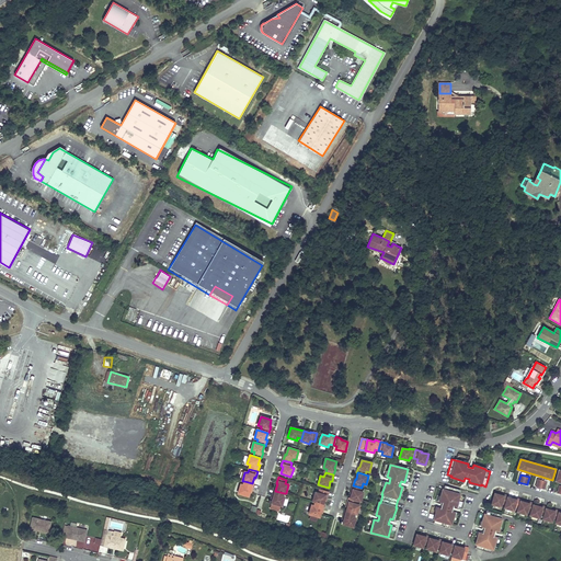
[(547,481),(538,479),(536,487),(540,488),(544,489),(547,481)]
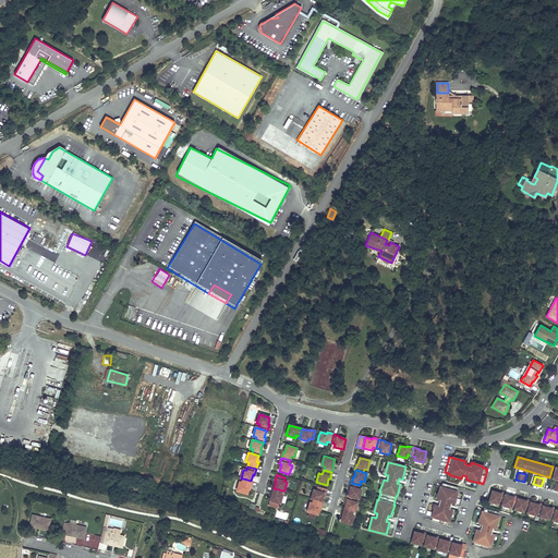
[(251,481),(243,478),(242,482),(240,482),(237,490),(247,494),(249,490),(251,481)]
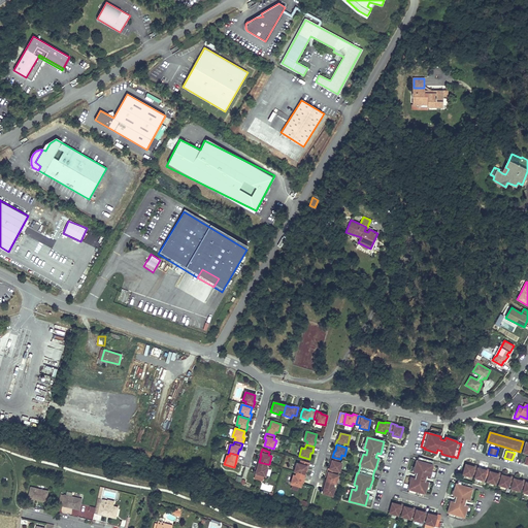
[(340,459),(332,457),(330,462),(332,463),(330,469),(336,471),(339,472),(342,463),(339,462),(340,459)]
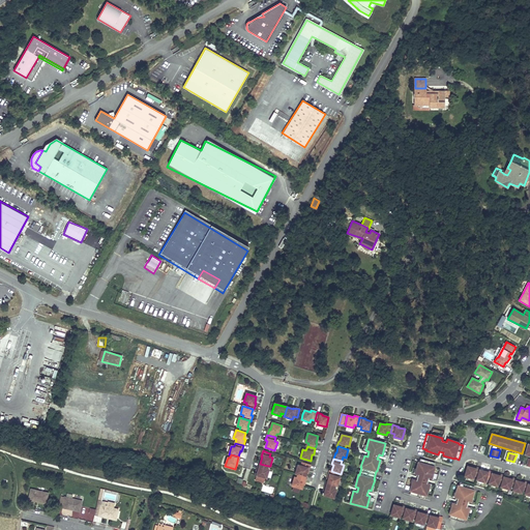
[(435,463),(420,459),(419,463),(418,463),(415,474),(418,475),(416,479),(414,479),(410,491),(411,491),(410,495),(424,499),(425,495),(427,496),(430,483),(427,482),(429,478),(432,479),(435,467),(434,467),(435,463)]
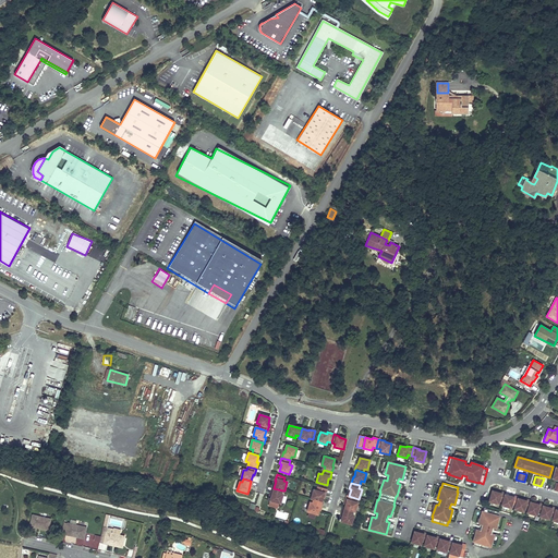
[(327,489),(318,486),(317,490),(314,489),(312,498),(314,499),(322,501),(324,495),(325,495),(327,489)]
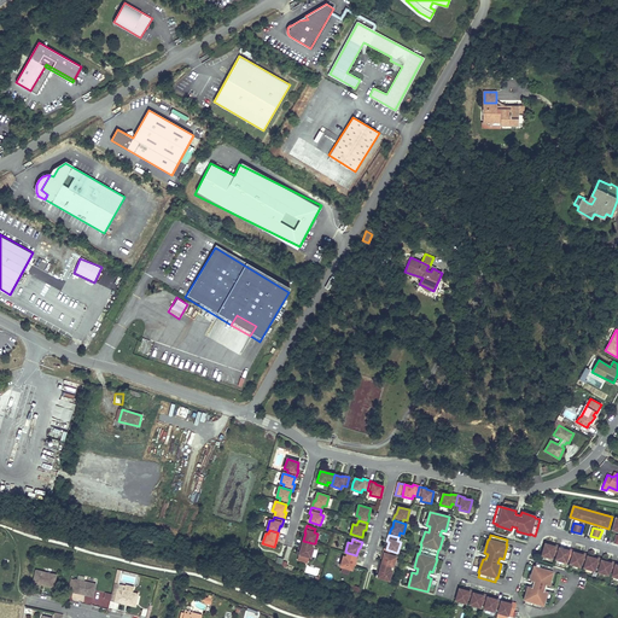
[(299,554),(310,558),(314,548),(312,547),(313,543),(303,541),(301,551),(299,554)]
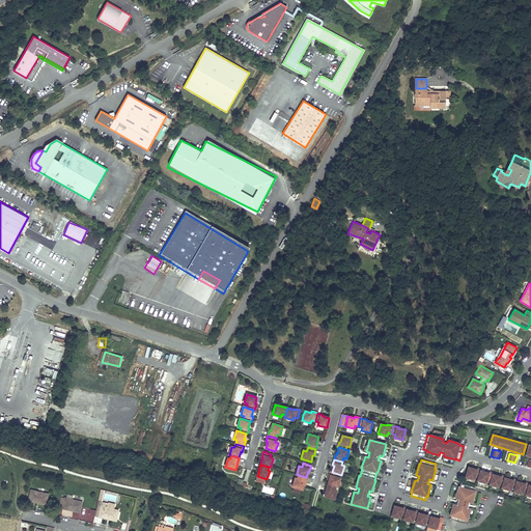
[(475,469),(469,468),(466,477),(474,479),(475,476),(478,477),(480,471),(481,471),(481,470),(475,468),(475,469)]
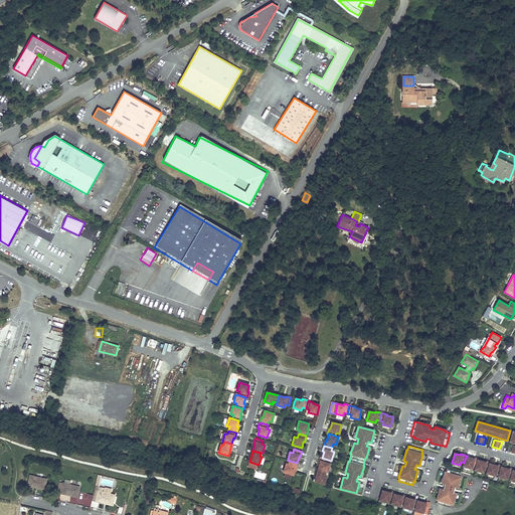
[(322,458),(320,457),(319,463),(320,463),(318,470),(326,472),(328,472),(330,464),(327,463),(328,460),(322,458)]
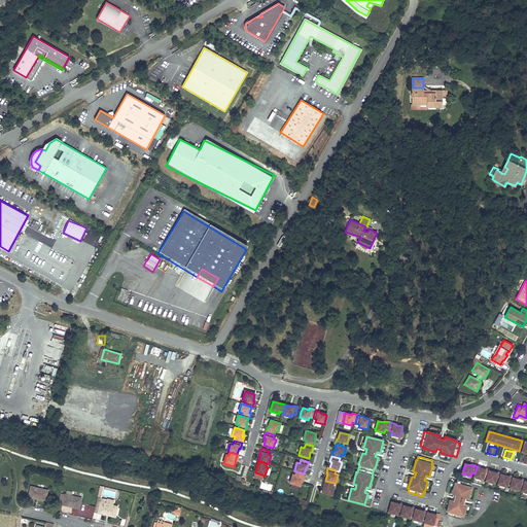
[(478,467),(477,467),(475,473),(475,477),(483,480),(484,477),(487,478),(489,470),(490,469),(484,467),(483,469),(478,467)]
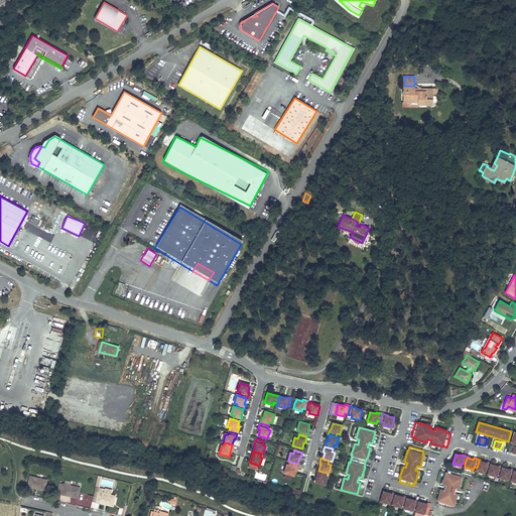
[(479,461),(477,468),(476,471),(484,473),(485,470),(489,471),(491,465),(491,464),(486,462),(485,463),(479,461)]
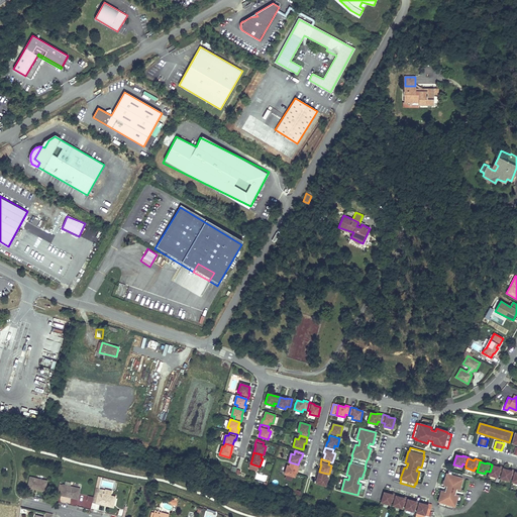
[(298,464),(291,462),(290,466),(288,466),(285,474),(295,477),(296,474),(298,464)]
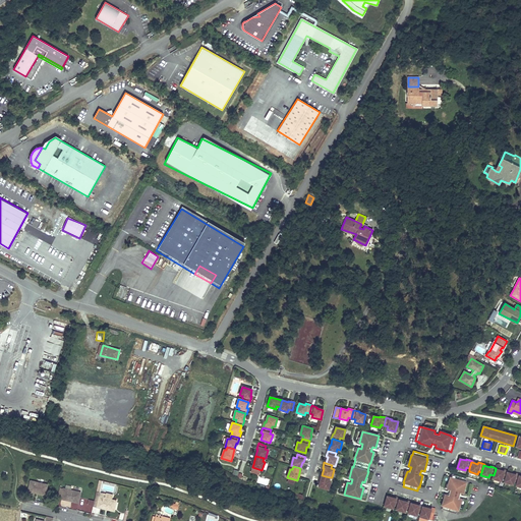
[(496,469),(494,475),(493,478),(501,481),(502,478),(505,479),(507,472),(508,471),(502,469),(502,471),(496,469)]
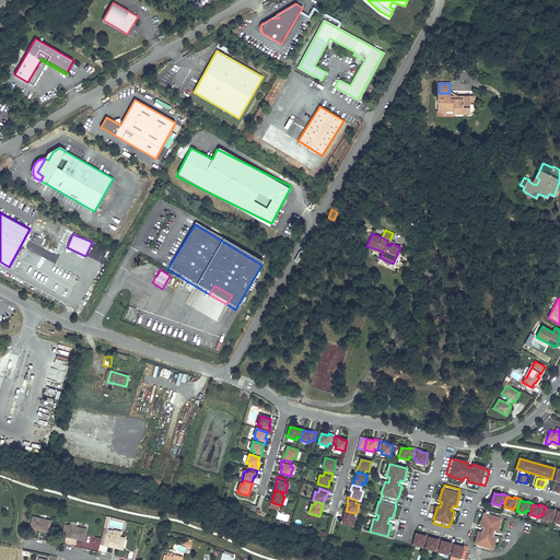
[(545,508),(543,515),(541,518),(551,521),(552,517),(556,518),(558,512),(559,510),(552,509),(551,510),(545,508)]
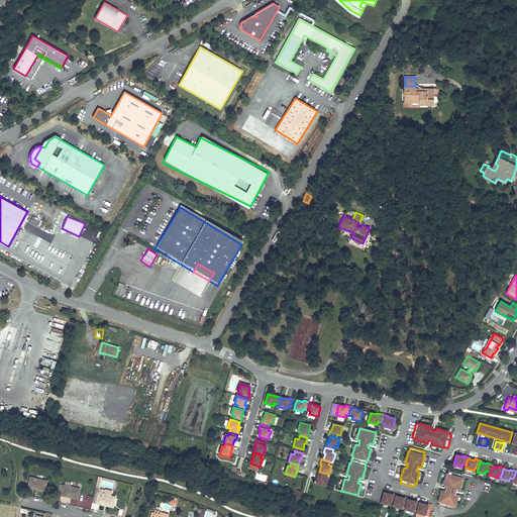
[(462,475),(448,471),(447,475),(446,474),(443,486),(446,486),(444,491),(442,490),(438,502),(439,502),(438,506),(452,510),(453,506),(454,506),(457,495),(455,494),(456,490),(459,490),(462,480),(462,479),(461,479),(462,475)]
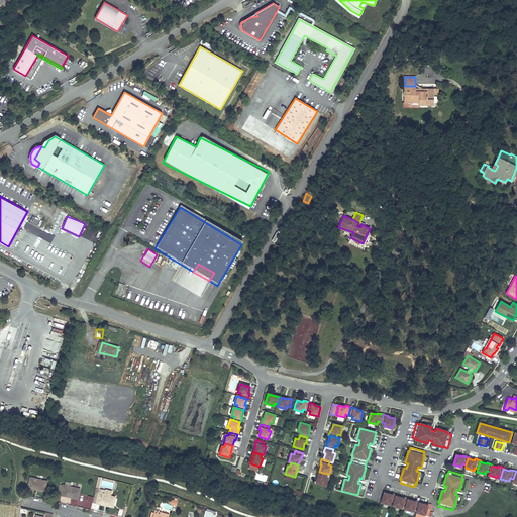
[(327,474),(319,472),(317,480),(316,483),(325,486),(328,478),(326,477),(327,474)]
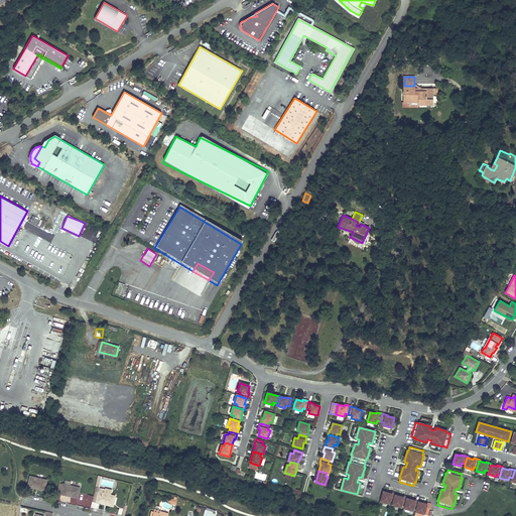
[(30,476),(27,487),(44,491),(47,480),(30,476)]
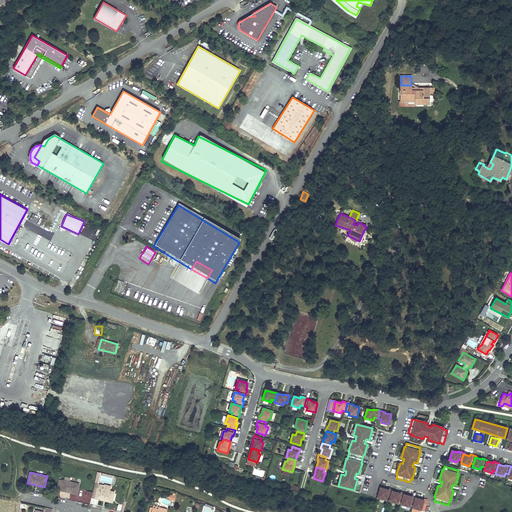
[(79,484),(62,480),(60,490),(77,494),(79,484)]
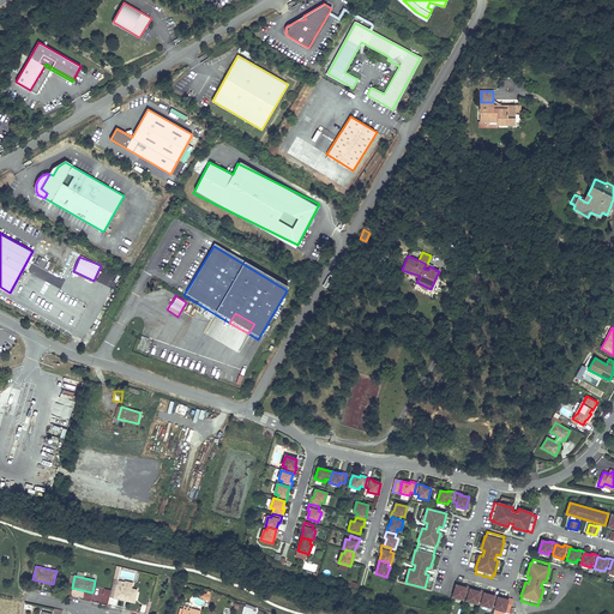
[(109,597),(114,597),(134,602),(137,590),(132,589),(125,587),(120,587),(121,581),(114,579),(109,597)]
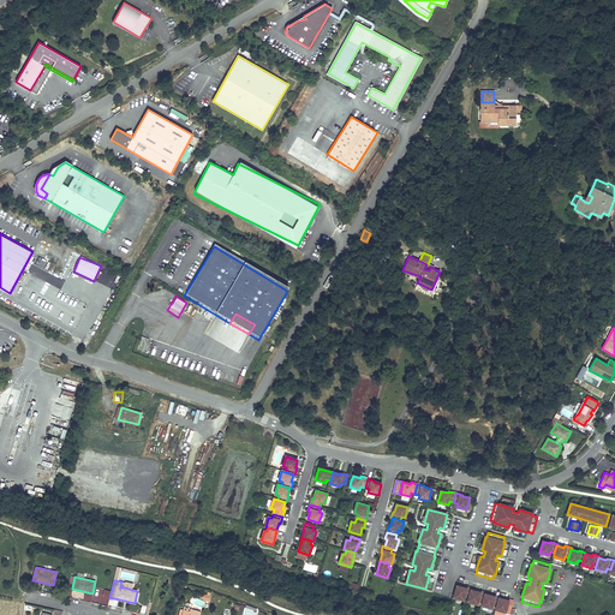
[(465,589),(457,586),(454,597),(464,601),(465,597),(469,598),(471,590),(472,589),(465,586),(465,589)]
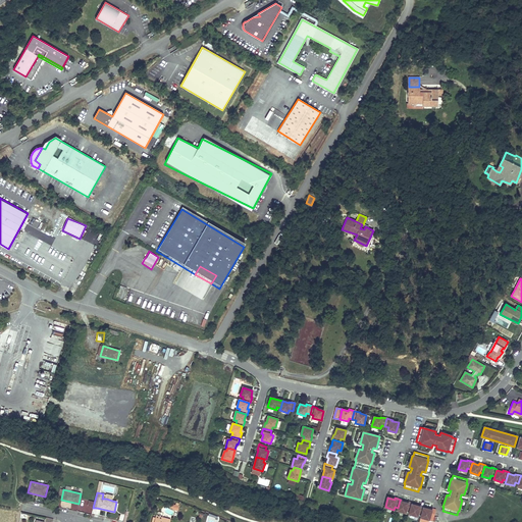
[(400,501),(398,508),(397,511),(406,513),(406,510),(410,511),(412,505),(412,503),(407,502),(406,503),(400,501)]
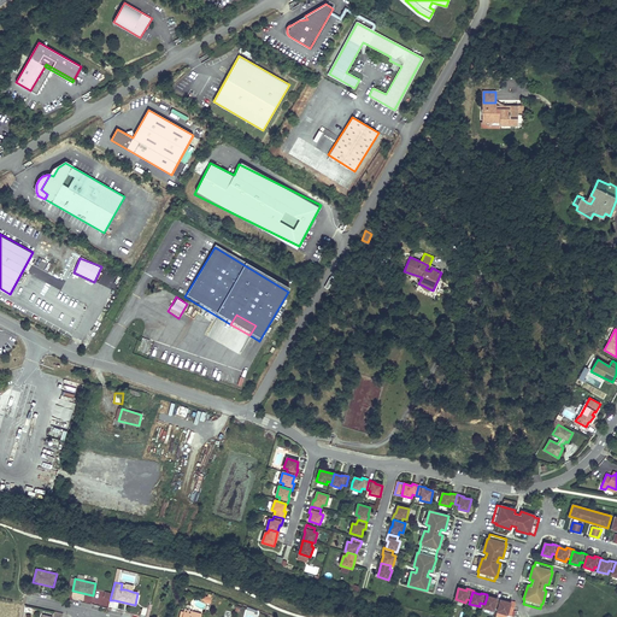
[(487,597),(485,604),(483,607),(493,611),(494,607),(499,609),(501,600),(501,599),(495,597),(494,599),(487,597)]
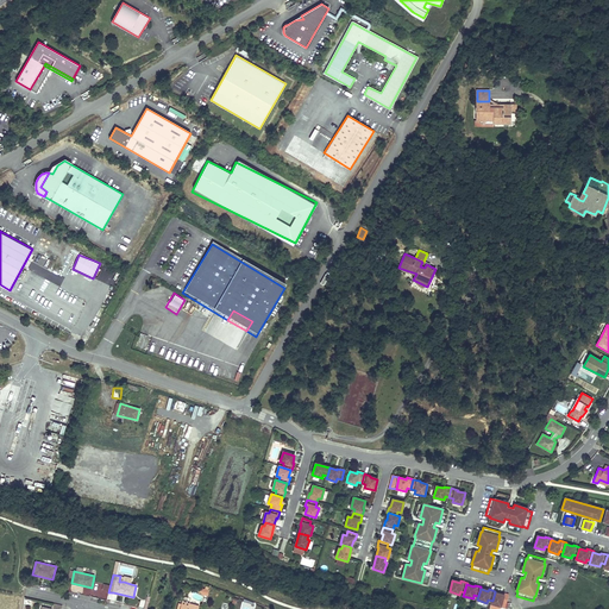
[(502,595),(495,592),(493,601),(491,604),(501,607),(502,603),(506,604),(507,604),(509,595),(502,594),(502,595)]
